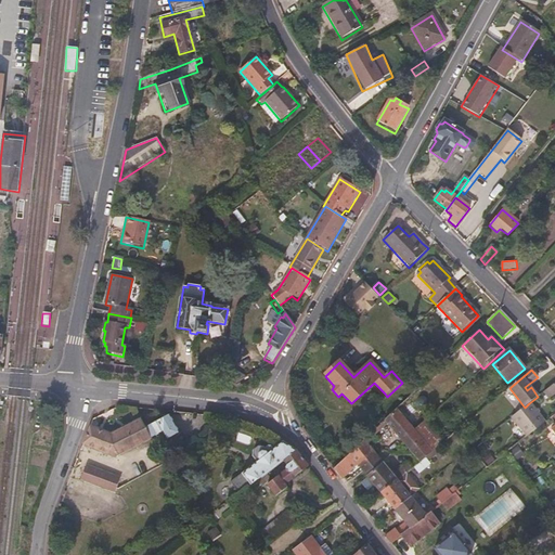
[(554,392),(554,388),(553,385),(542,394),(547,399),(554,392)]
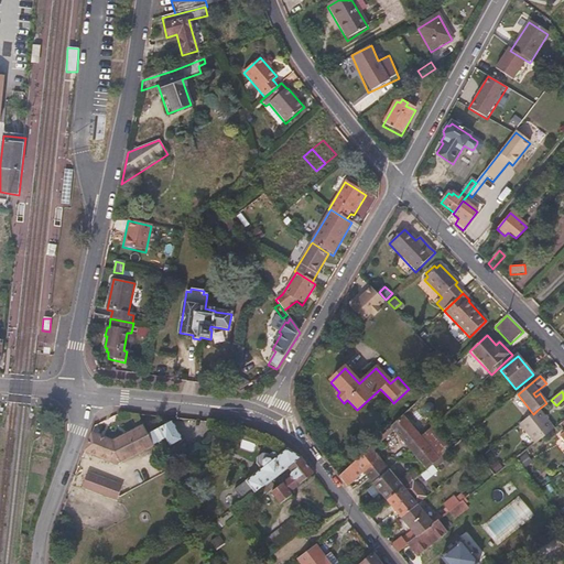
[(413,405),(402,416),(390,429),(426,470),(452,451),(413,405)]
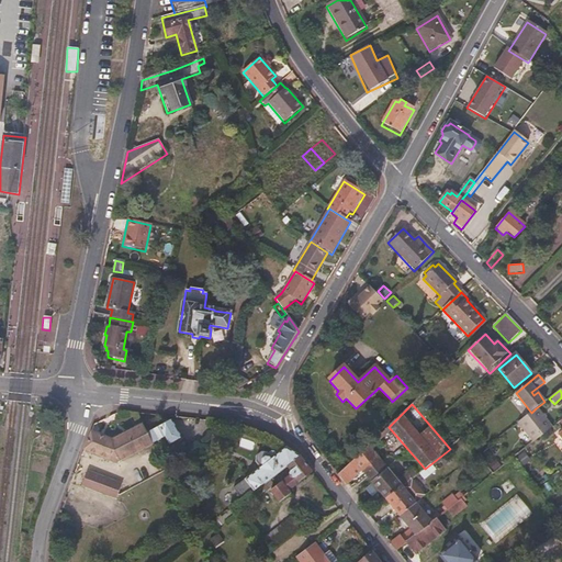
[(552,428),(536,408),(531,413),(517,424),(534,444),(552,428)]
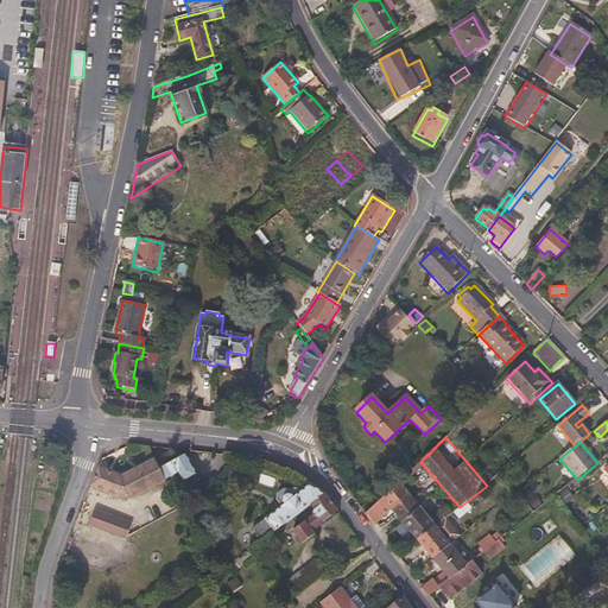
[(197,476),(185,455),(159,469),(166,482),(177,475),(182,483),(197,476)]
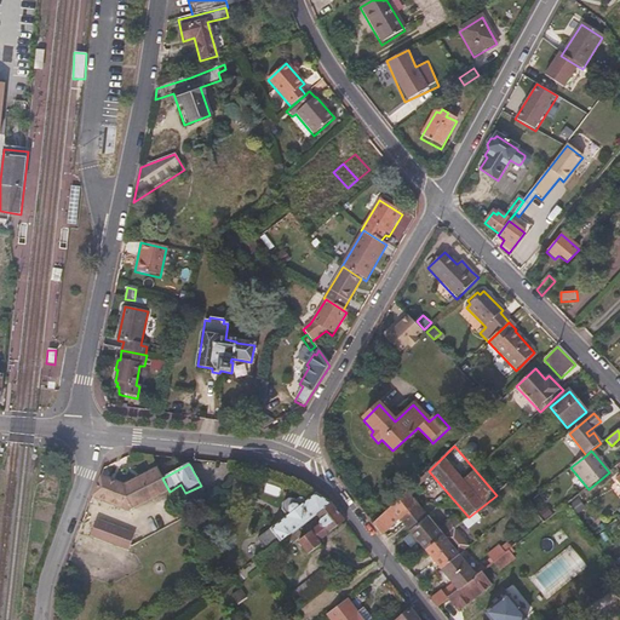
[(170,492),(162,478),(156,470),(121,488),(99,480),(92,499),(122,511),(131,511),(170,492)]
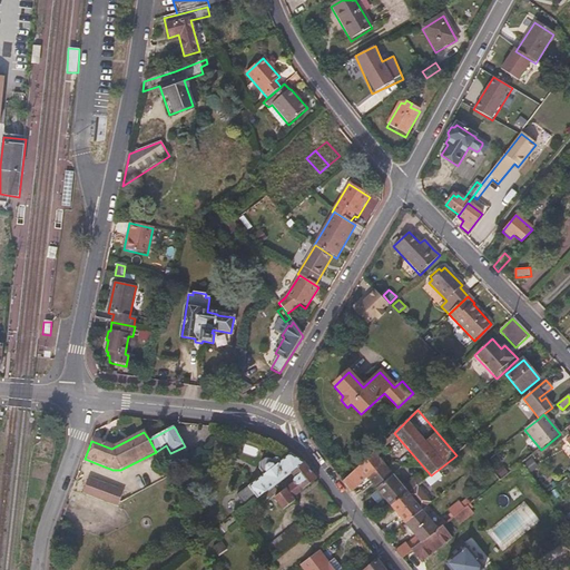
[(366,479),(370,481),(391,508),(406,493),(408,494),(416,488),(423,482),(419,477),(403,490),(385,468),(373,453),(342,483),(351,494),(366,479)]
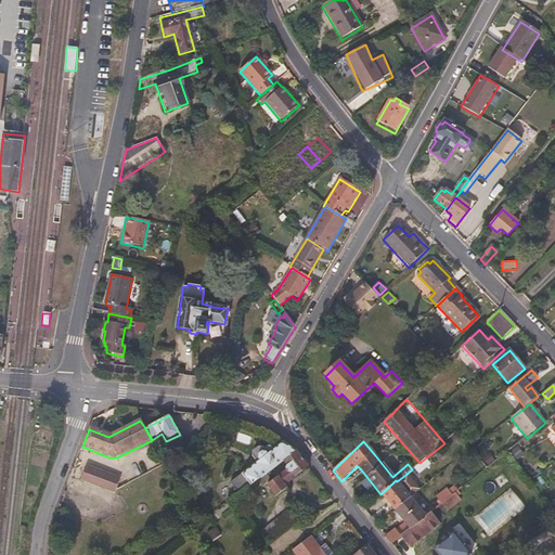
[(229,504),(282,461),(295,451),(282,443),(273,450),(269,447),(267,448),(265,450),(263,449),(258,448),(253,452),(253,457),(257,463),(228,486),(227,483),(218,490),(218,491),(229,504)]
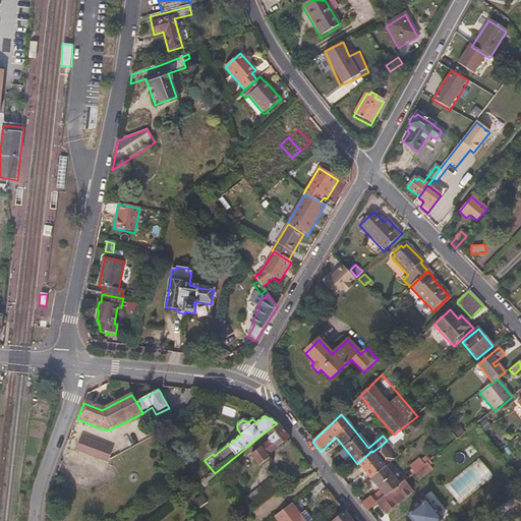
[(485,419),(478,424),(484,432),(491,427),(485,419)]
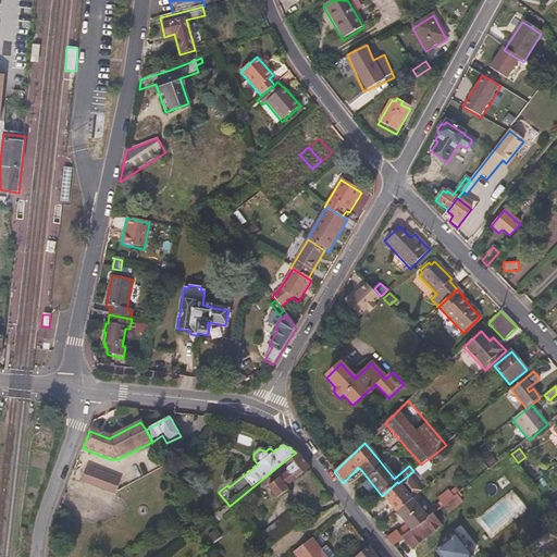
[(286,487),(309,469),(296,453),(283,462),(287,468),(285,470),(287,473),(268,487),(276,499),(288,491),(286,489),(286,487)]
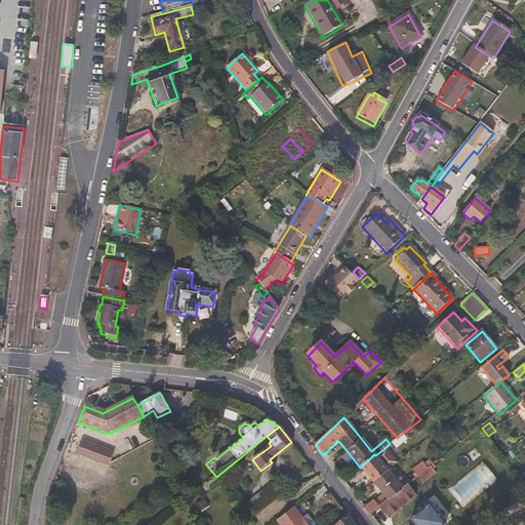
[(109,470),(114,455),(81,444),(76,457),(109,470)]
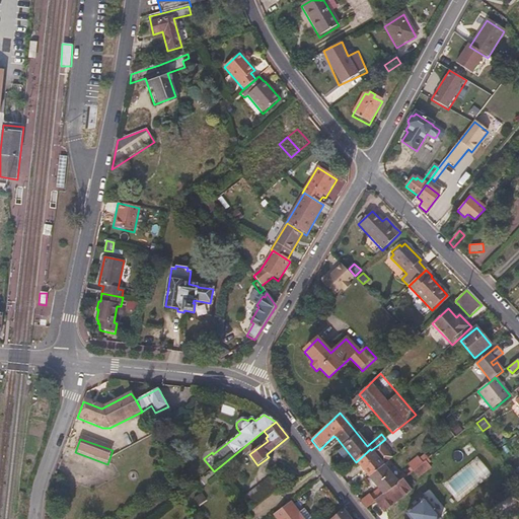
[(470,442),(462,447),(467,456),(475,450),(470,442)]
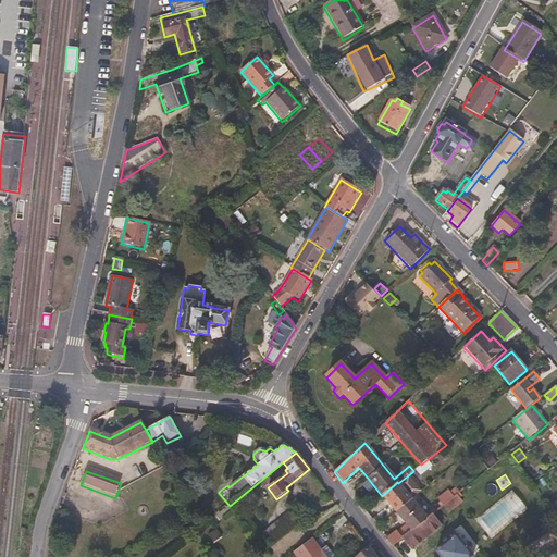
[(412,500),(420,494),(407,477),(398,483),(397,482),(382,496),(396,514),(412,500)]
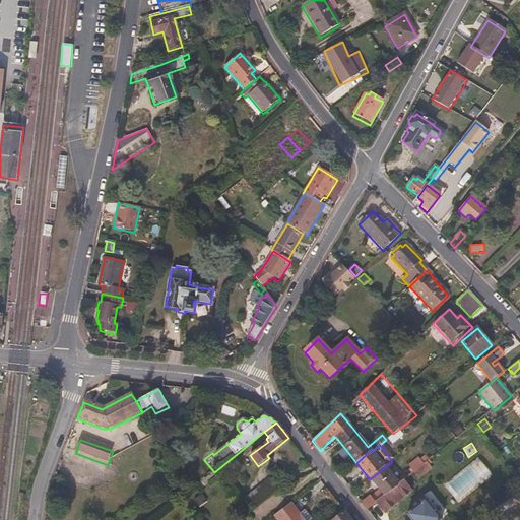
[(476,455),(444,484),(460,503),(493,473),(476,455)]
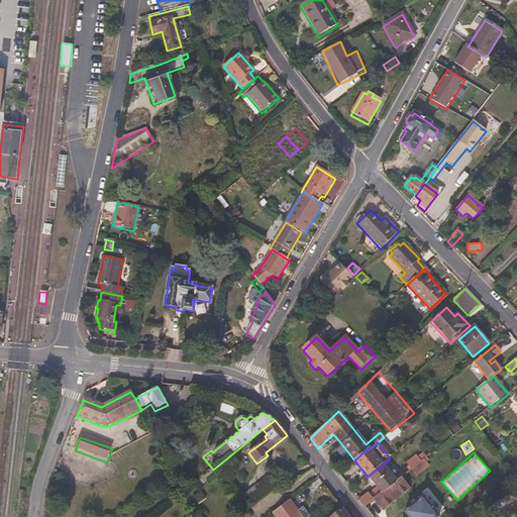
[(408,473),(411,471),(420,462),(426,458),(422,453),(417,458),(415,456),(405,463),(408,467),(405,469),(408,473)]
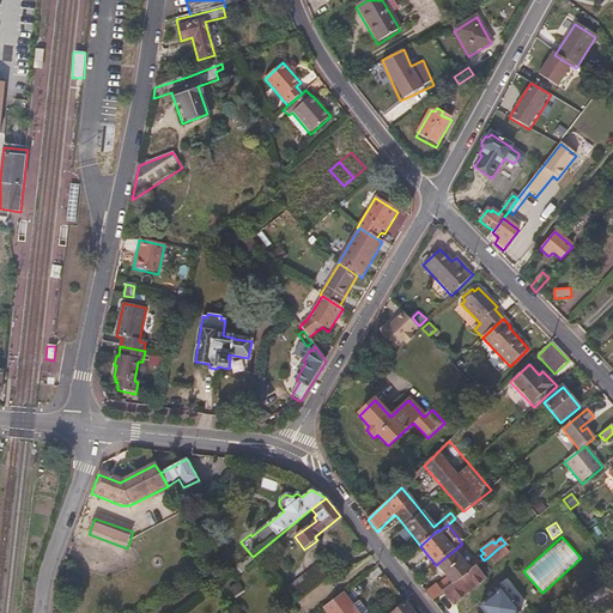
[(493,565),(508,553),(505,550),(508,547),(505,544),(498,548),(487,558),(493,565)]
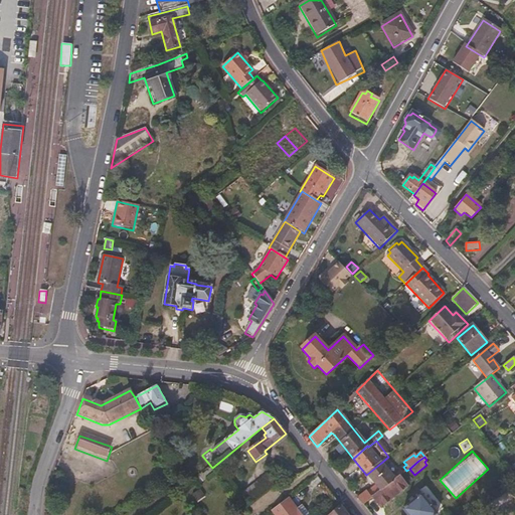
[(373,498),(398,476),(400,476),(402,474),(400,471),(392,477),(381,463),(366,475),(371,481),(375,486),(368,491),(367,491),(357,499),(362,506),(373,498)]
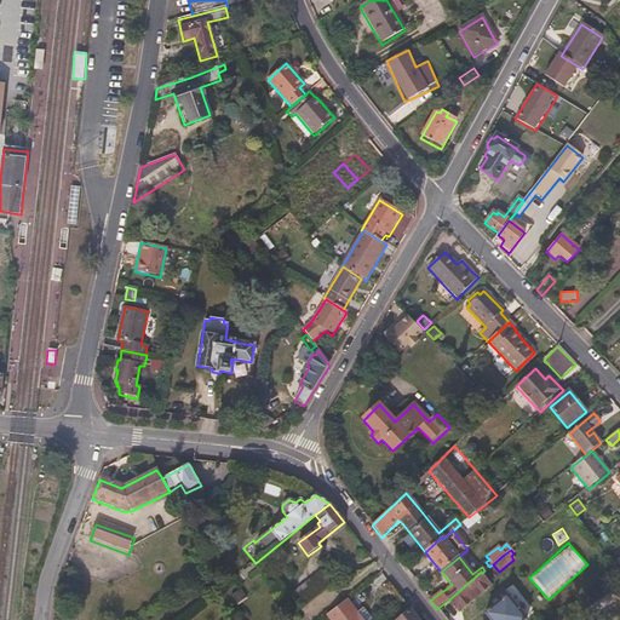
[(331,586),(325,579),(321,573),(309,581),(319,595),(331,586)]
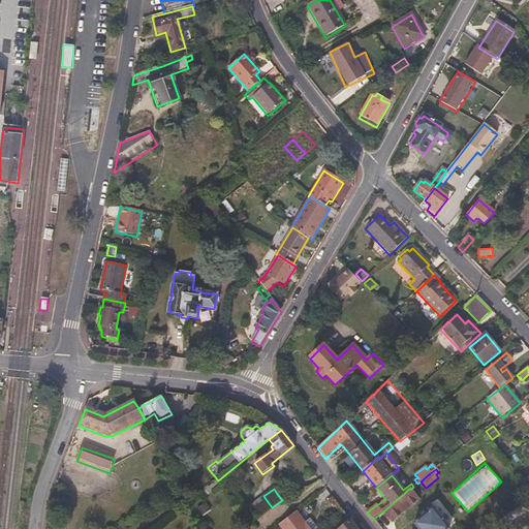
[(391,522),(418,500),(410,491),(411,489),(409,489),(383,511),(391,522)]
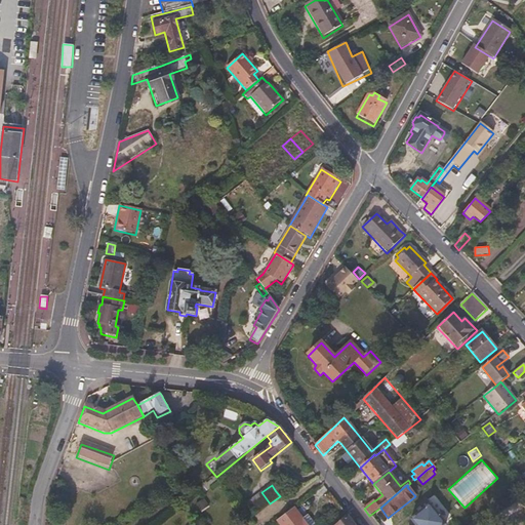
[(285,492),(281,486),(275,490),(280,496),(285,492)]
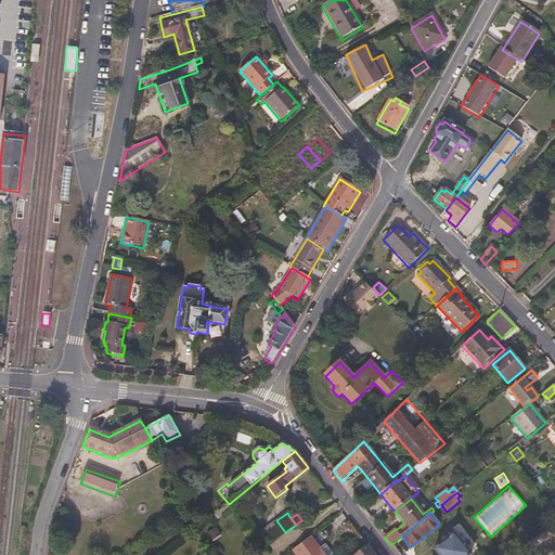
[(270,544),(283,534),(285,532),(276,520),(261,532),(270,544)]
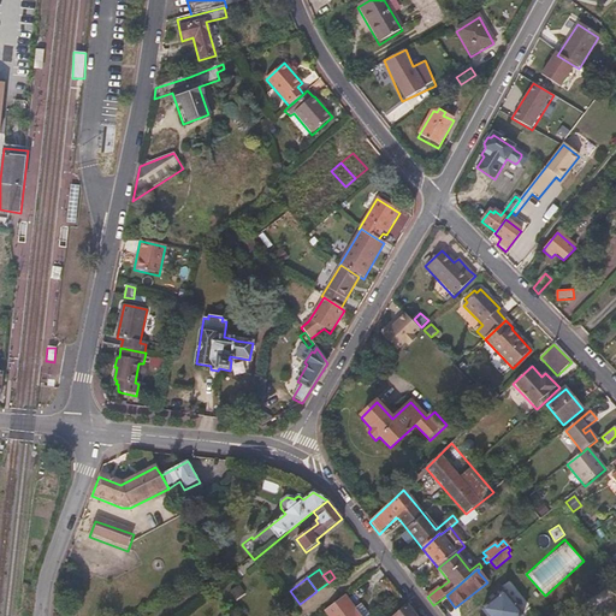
[(236,602),(246,596),(241,586),(230,592),(236,602)]
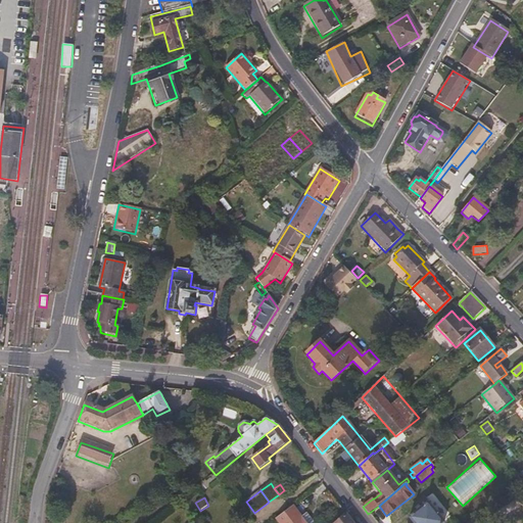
[(443,522),(425,500),(418,506),(420,508),(420,509),(409,518),(413,522),(443,522)]
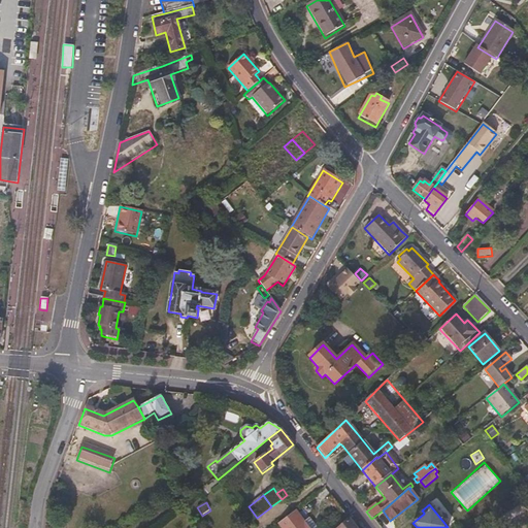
[(277,515),(271,506),(269,508),(275,516),(277,515)]
